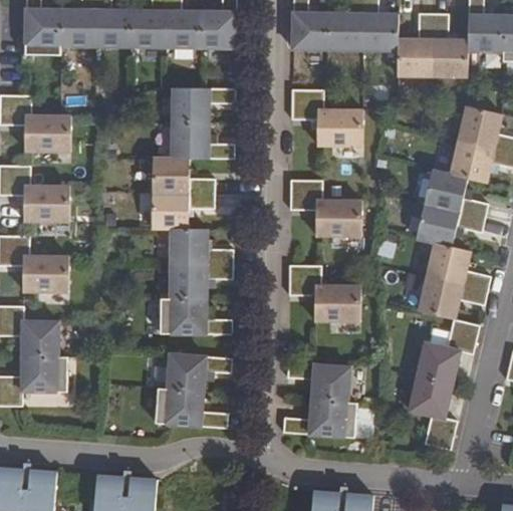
[(58,44),(59,8),(39,7),(38,0),(23,0),(23,52),(23,53),(58,53),(58,44)]
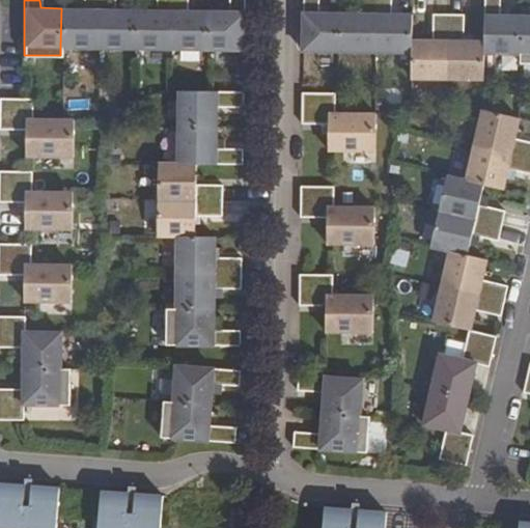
[(96,47),(98,0),(82,0),(82,8),(61,8),(60,46),(96,47)]
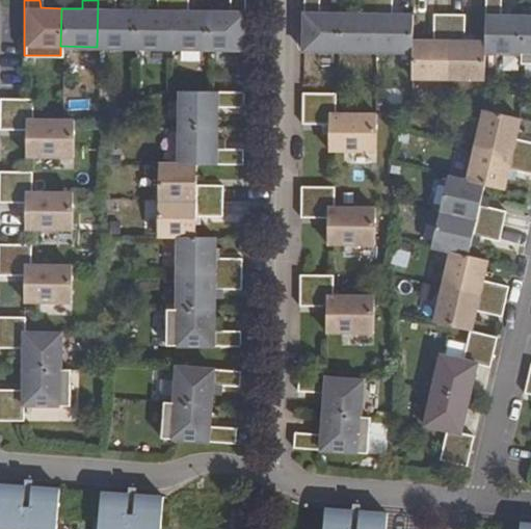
[(134,47),(134,9),(113,8),(113,0),(98,0),(97,47),(134,47)]
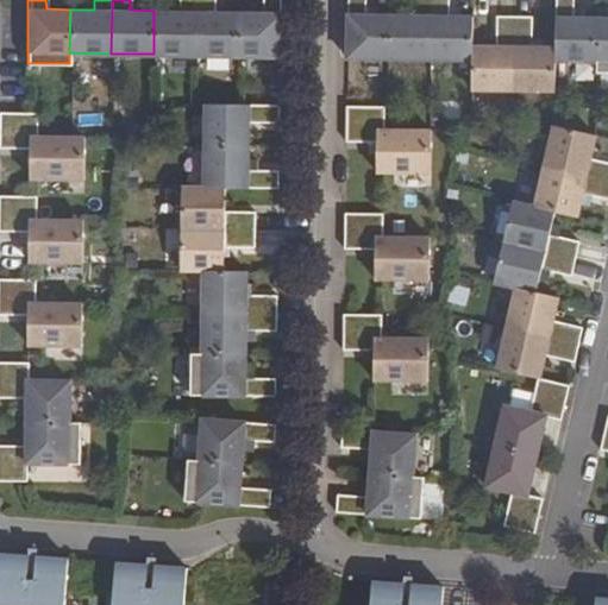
[(195,55),(195,0),(177,0),(177,11),(154,11),(154,54),(195,55)]
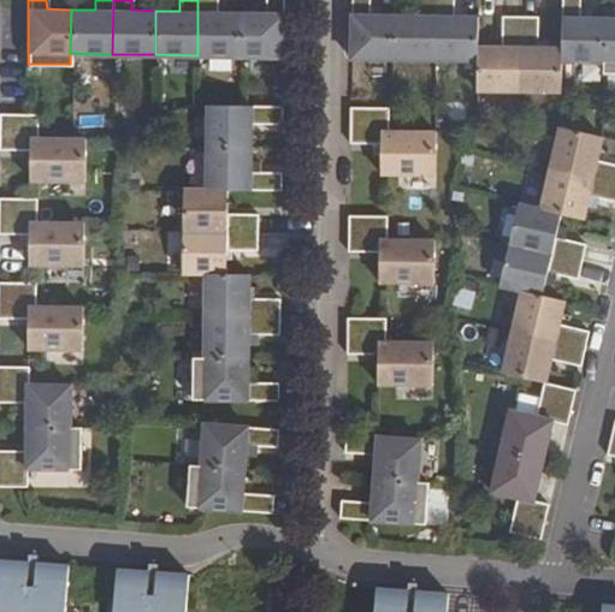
[(240,55),(240,12),(216,11),(216,0),(197,0),(197,55),(240,55)]
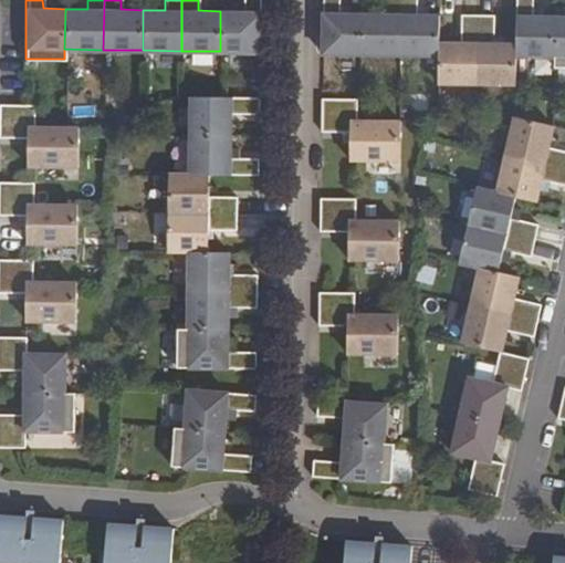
[(259,52),(259,0),(242,0),(242,11),(220,11),(220,51),(259,52)]
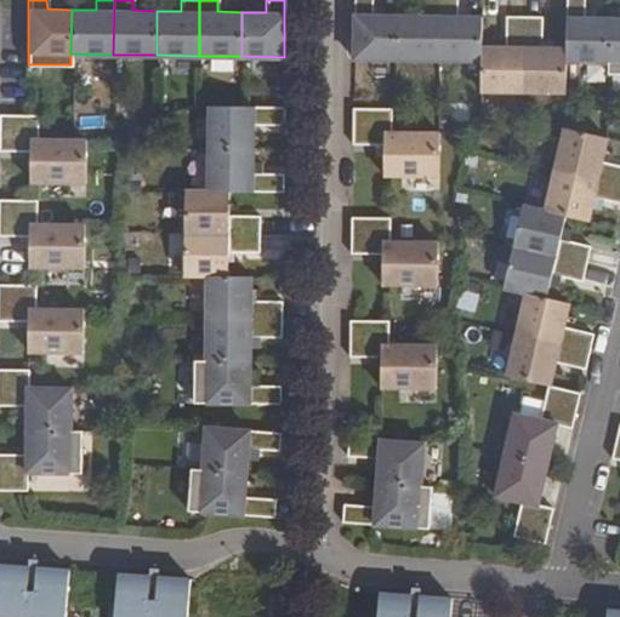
[(394,57),(396,15),(370,13),(370,0),(352,0),(352,57),(394,57)]
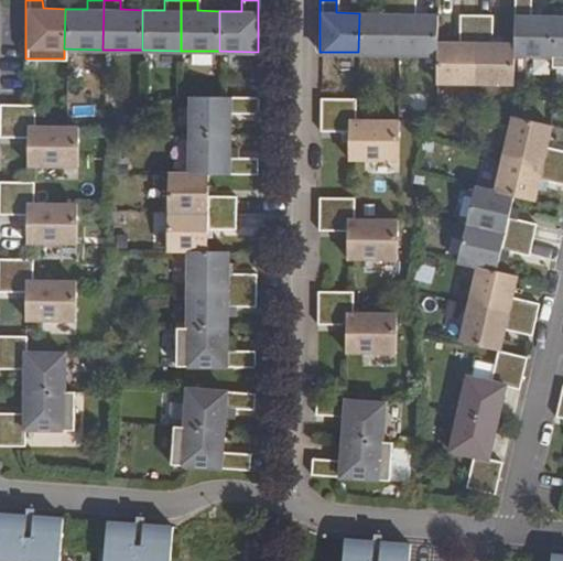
[(397,53),(398,0),(380,0),(381,13),(359,13),(358,52),(397,53)]
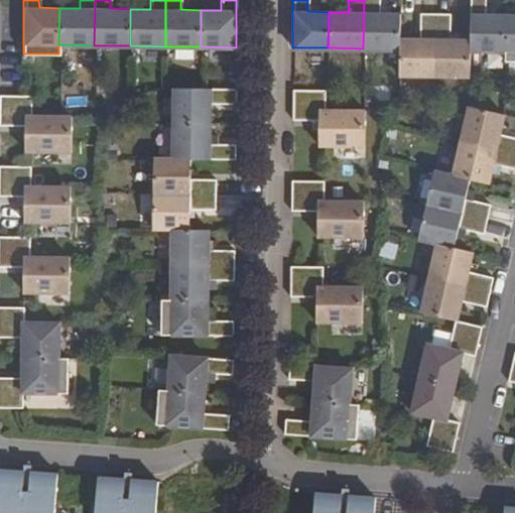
[(399,38),(399,12),(379,12),(379,0),(364,0),(363,48),(398,49),(399,38)]
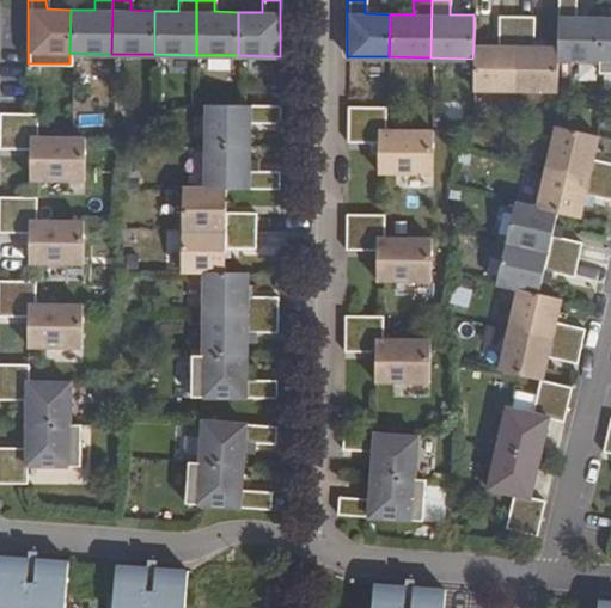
[(598,60),(599,17),(575,17),(575,0),(557,0),(556,45),(556,60),(598,60)]
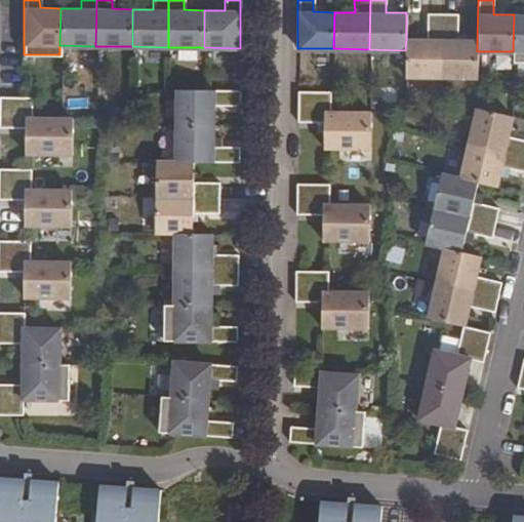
[(441,76),(442,12),(427,12),(426,39),(406,39),(405,50),(405,76),(441,76)]
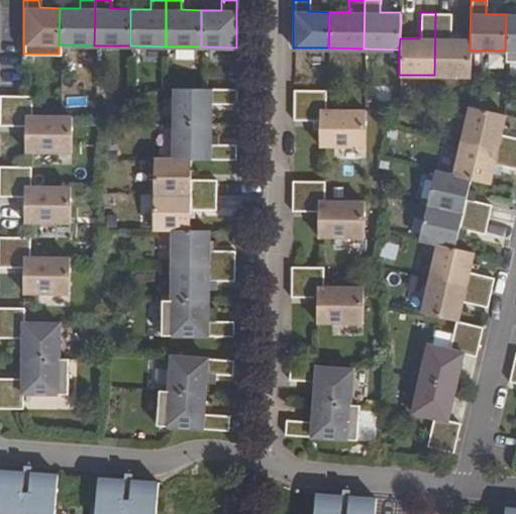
[(470,76),(470,50),(470,38),(450,38),(450,12),(435,12),(434,75),(470,76)]
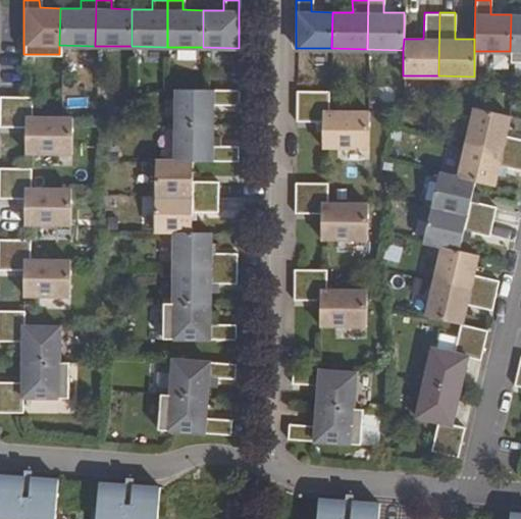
[(520,14),(511,14),(510,51),(511,61),(520,60),(520,14)]
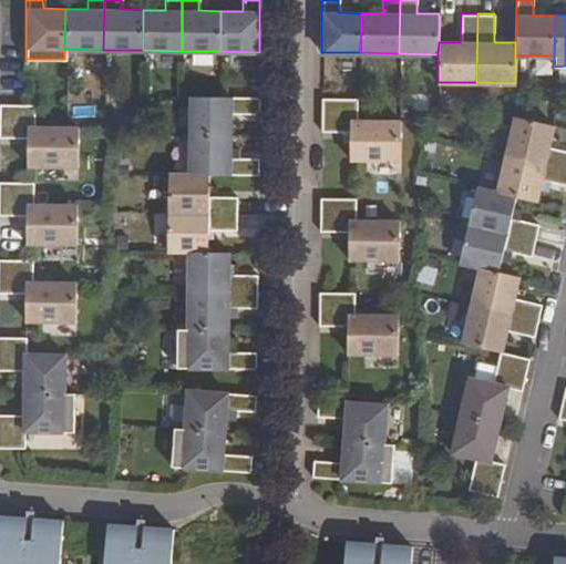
[(258,113),(258,96),(189,95),(189,134),(229,135),(229,112),(258,113)]
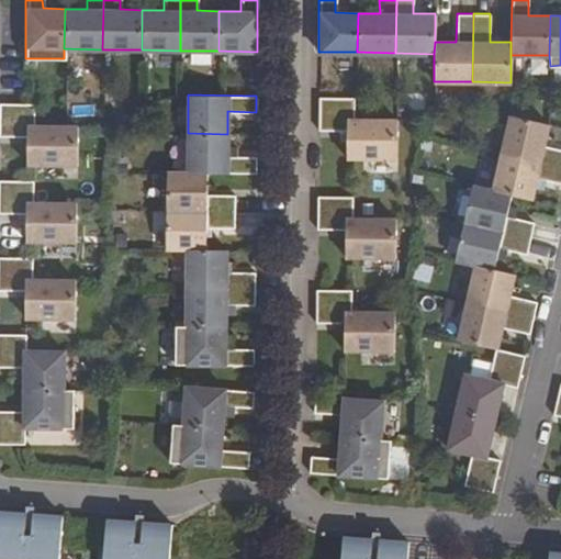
[(352,119),(354,97),(318,97),(317,130),(346,130),(346,157),(395,158),(396,120),(394,120),(352,119)]
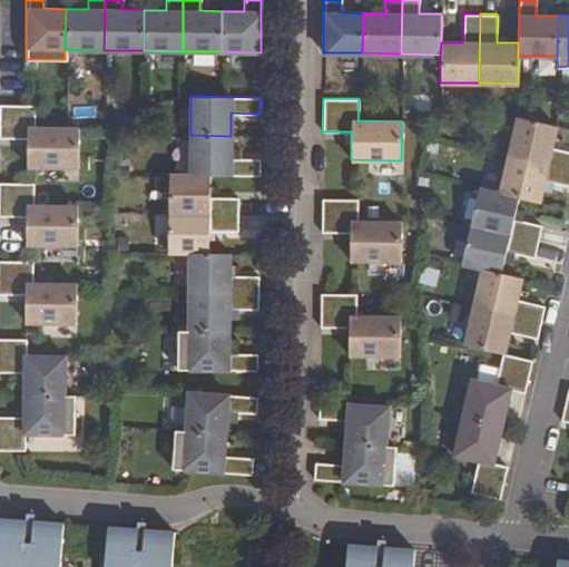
[(76,166),(76,127),(32,126),(32,105),(0,104),(0,137),(26,137),(26,165),(76,166)]
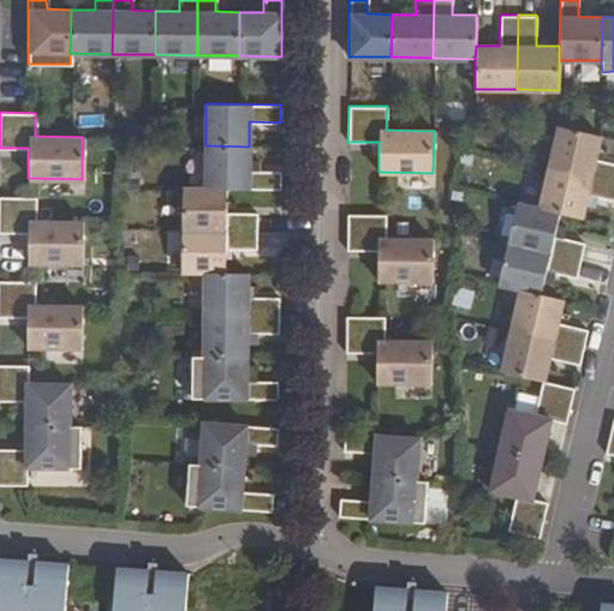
[(613,163),(595,159),(601,135),(559,126),(549,167),(613,181),(613,163)]
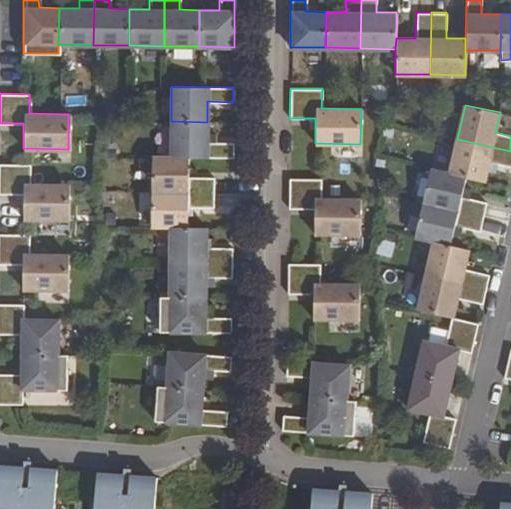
[(232,157),(233,142),(206,142),(207,122),(171,121),(170,156),(187,156),(232,157)]
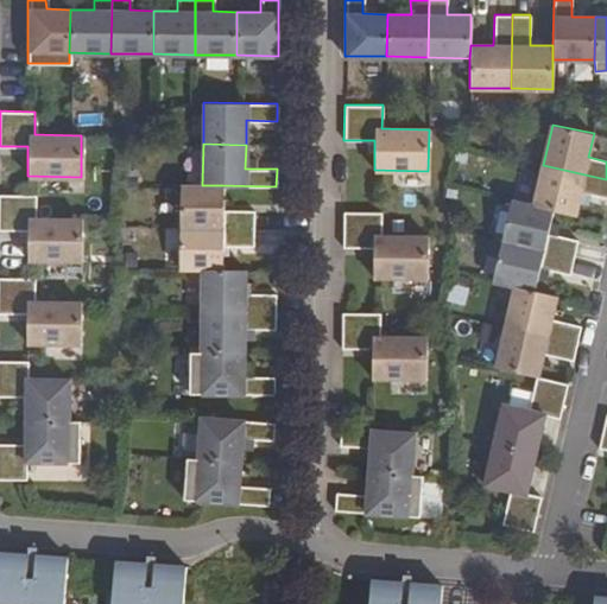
[(575,215),(580,191),(606,197),(606,179),(543,165),(533,205),(554,210),(575,215)]
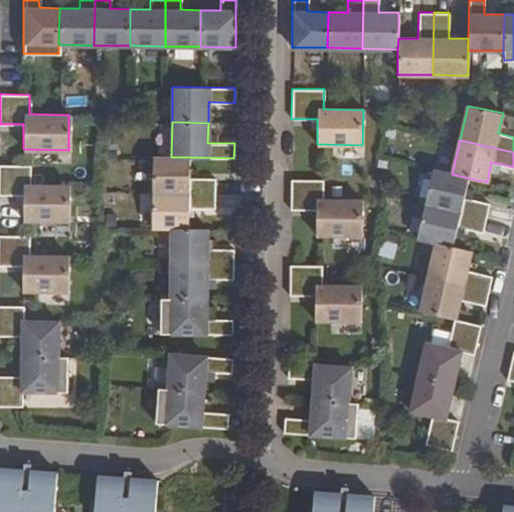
[(213,193),(213,178),(187,178),(188,157),(171,157),(153,157),(153,192),(213,193)]
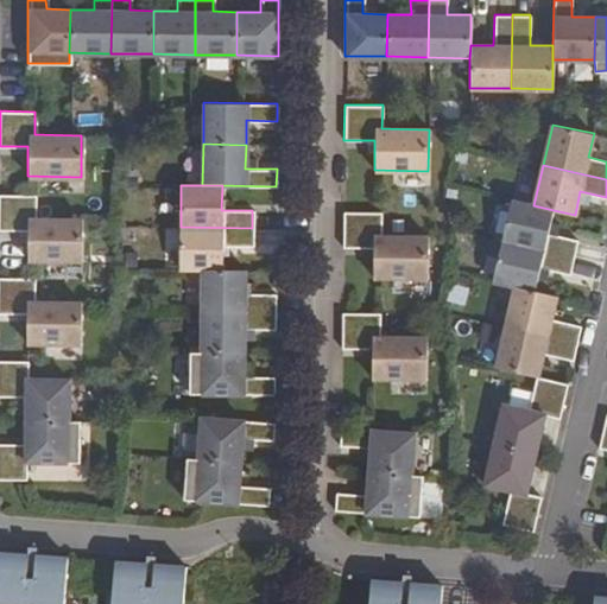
[(80,260),(80,218),(33,218),(35,195),(0,194),(0,229),(26,230),(26,259),(80,260)]
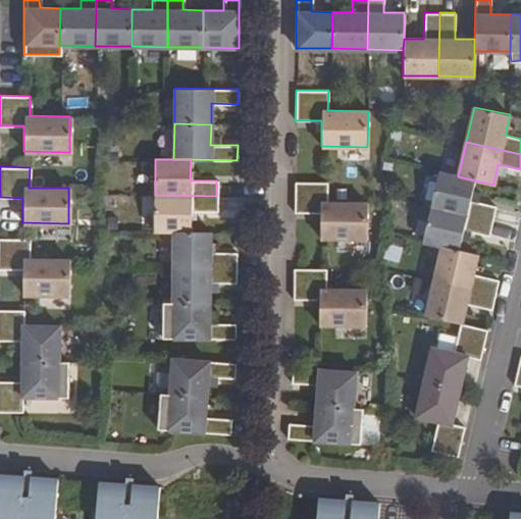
[(497,207),(470,201),(475,180),(458,176),(439,172),(431,207),(493,221),(497,207)]
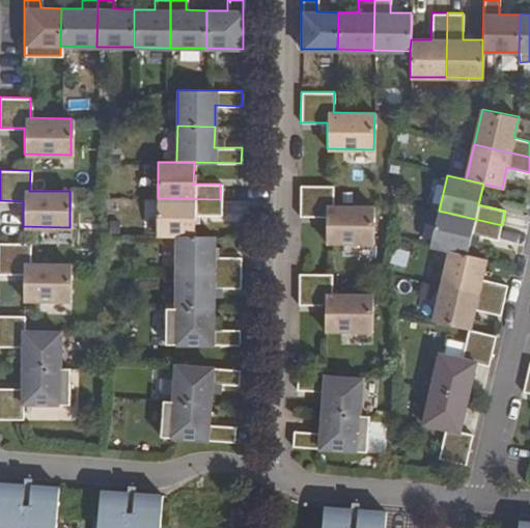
[(332,205),(332,185),(299,185),(299,216),(326,216),(325,242),(372,243),(373,206),(332,205)]
